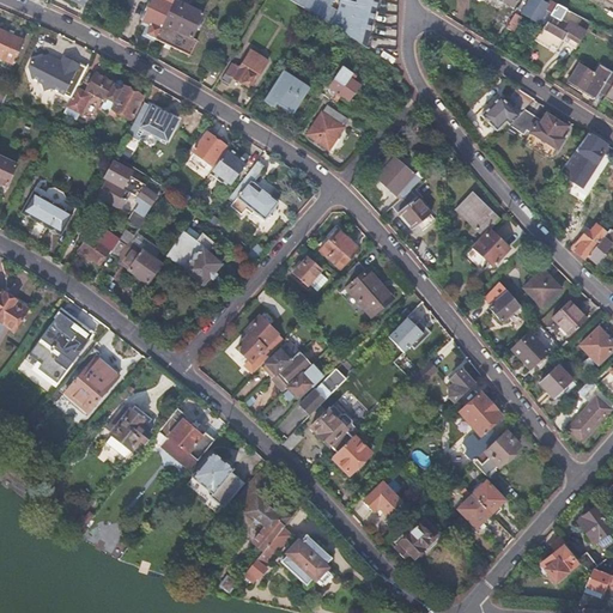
[(204,13),(177,0),(174,0),(163,24),(192,38),(204,13)]
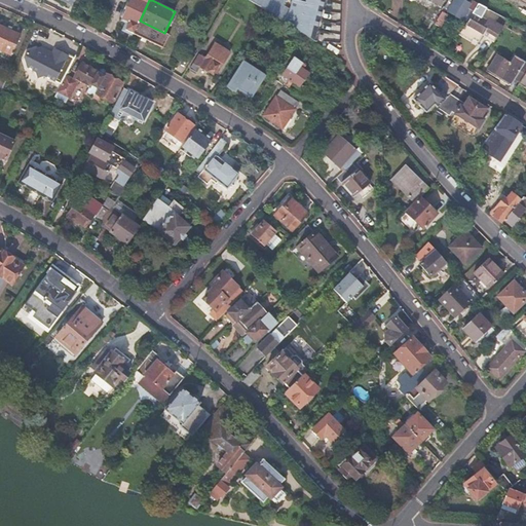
[(306,0),(305,3),(295,0),(292,0),(293,1),(290,0),(249,0),(266,10),(299,31),(313,40),(324,1),(326,1),(326,0),(306,0)]
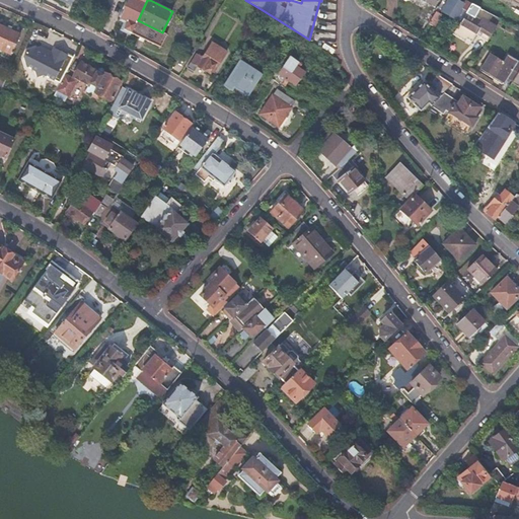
[(466,0),(448,0),(442,11),(455,19),(462,8),(466,11),(472,3),(466,0)]
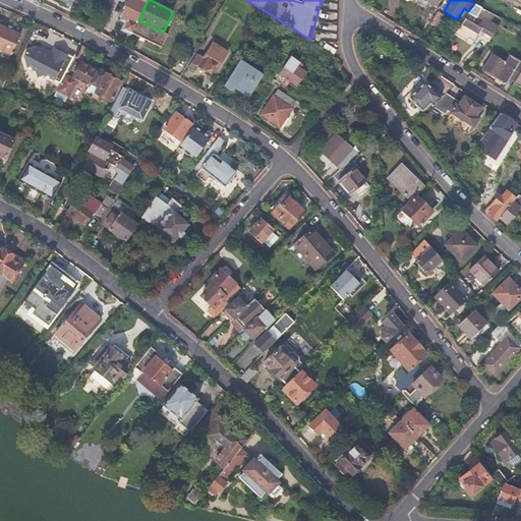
[(474,3),(468,11),(454,35),(465,42),(468,38),(473,42),(480,31),(485,34),(491,24),(483,19),(482,21),(476,18),(482,7),(474,3)]
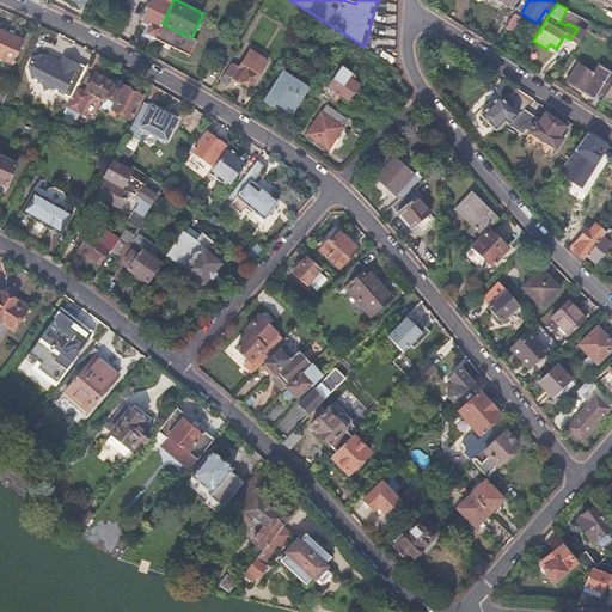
[(520,18),(513,13),(505,28),(512,31),(520,18)]
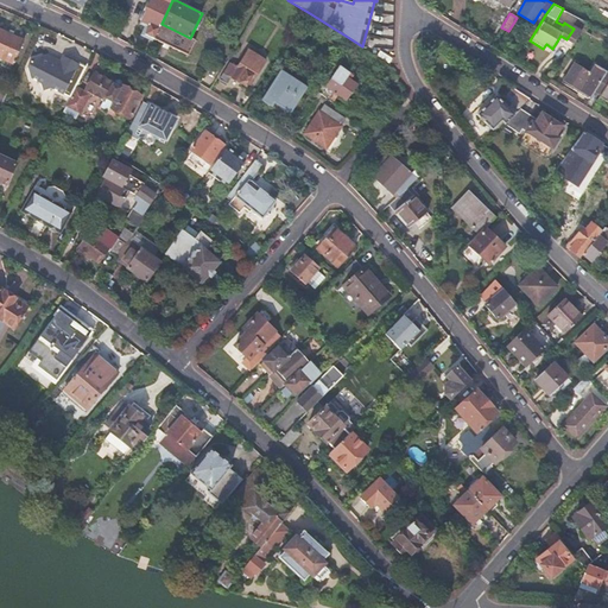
[(574,29),(567,39),(563,44),(570,49),(588,23),(580,18),(574,29)]
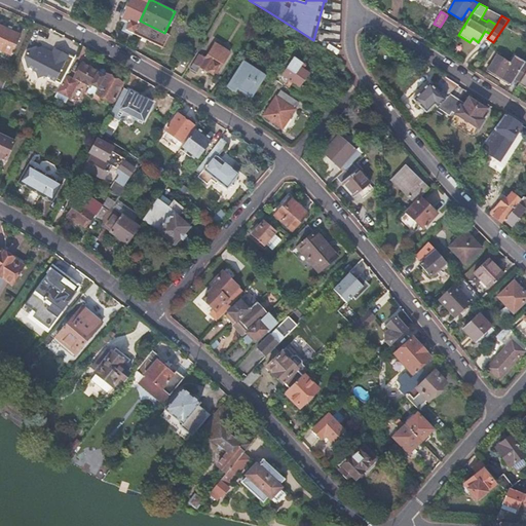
[(0,48),(10,53),(19,34),(0,25),(0,48)]
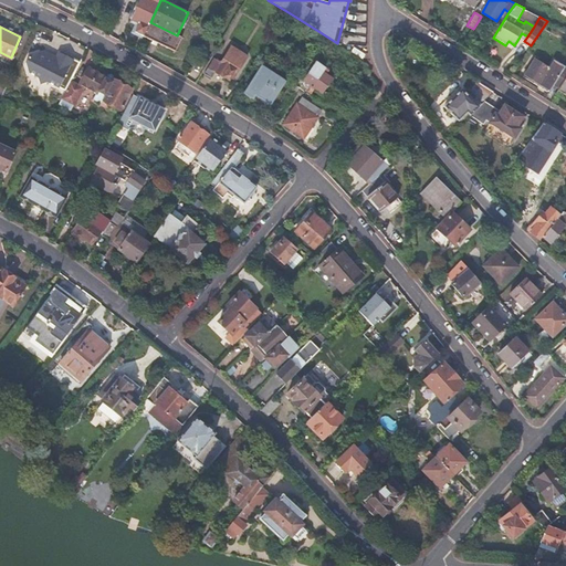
[(215,59),(208,69),(216,73),(223,77),(223,76),(229,79),(232,73),(236,75),(237,72),(238,73),(248,56),(231,46),(221,62),(215,59)]
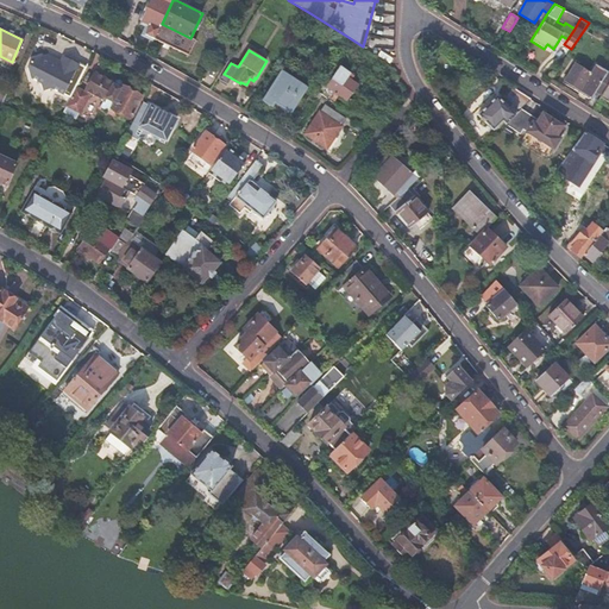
[(316,93),(339,108),(357,83),(346,75),(353,64),(337,52),(322,74),(327,77),(316,93)]
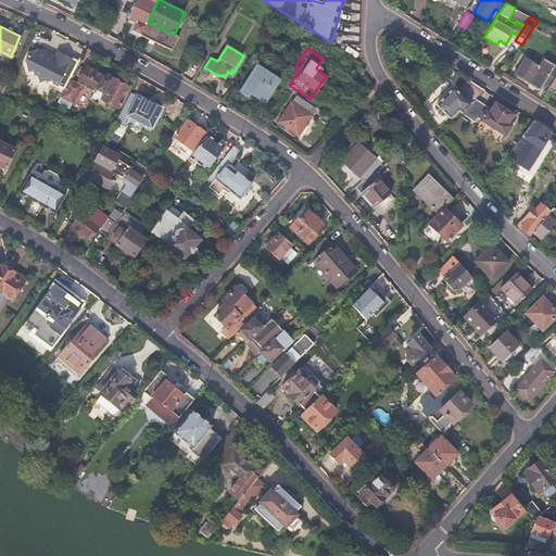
[(54,58),(57,55),(45,49),(42,51),(54,58)]
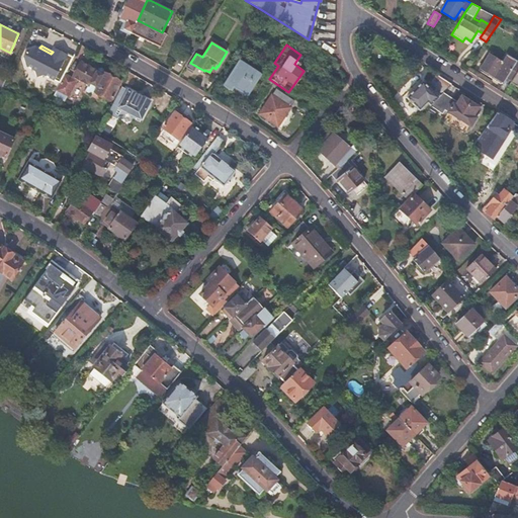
[(55,48),(53,52),(51,54),(39,48),(36,47),(26,50),(23,58),(26,67),(34,71),(36,78),(45,76),(54,81),(68,55),(55,48)]
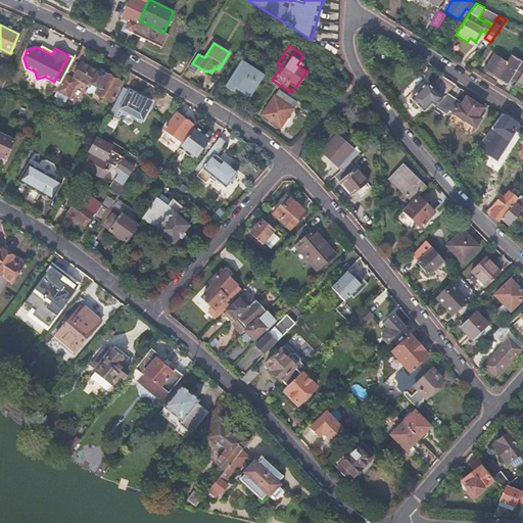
[(511,80),(515,84),(522,70),(522,63),(511,56),(507,62),(494,54),(484,69),(507,85),(511,80)]
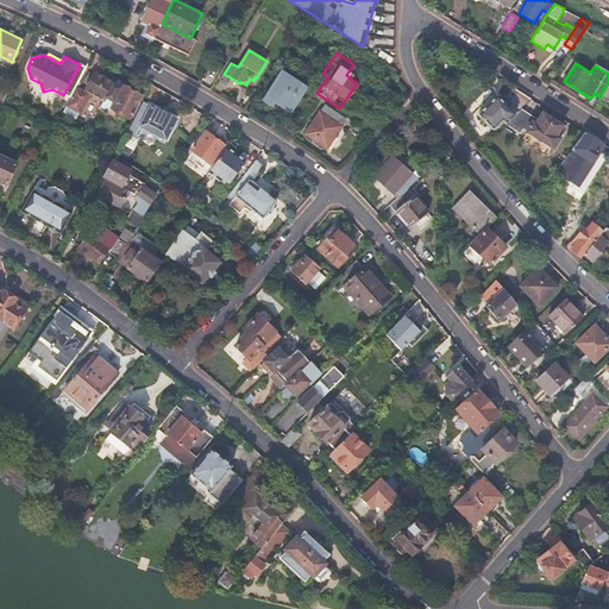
[(289,112),(306,87),(281,70),(262,100),(270,106),(274,102),(289,112)]
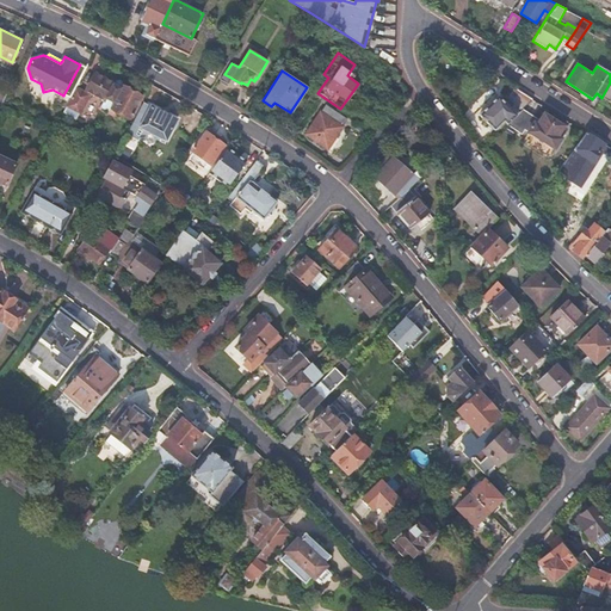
[(97,99),(106,81),(94,74),(85,93),(90,94),(97,99)]
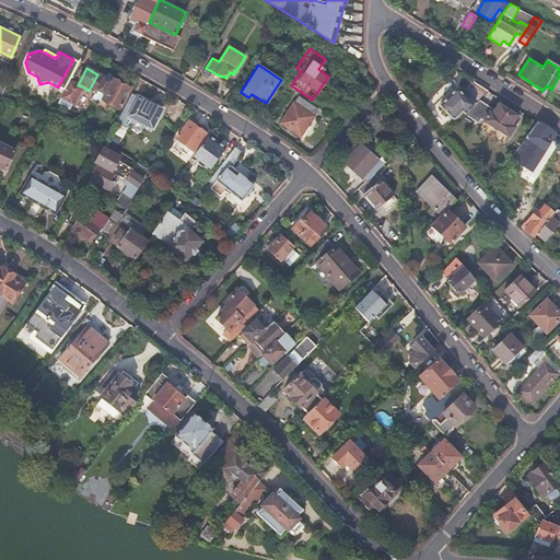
[(213,72),(206,68),(202,73),(210,78),(213,72)]
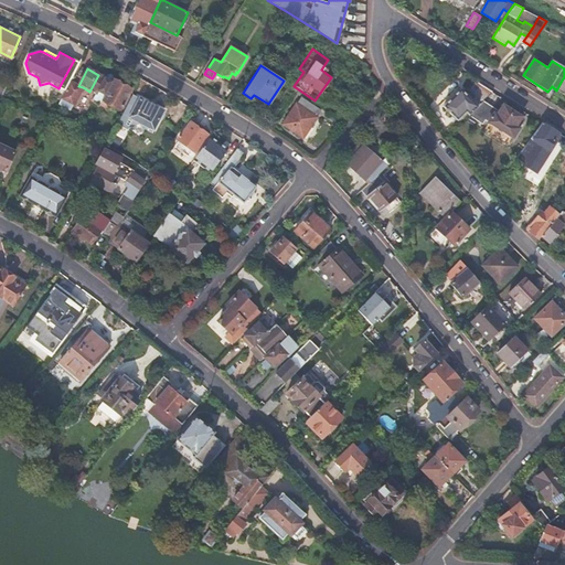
[(106,80),(98,75),(89,92),(97,96),(100,93),(105,95),(110,85),(106,83),(106,80)]
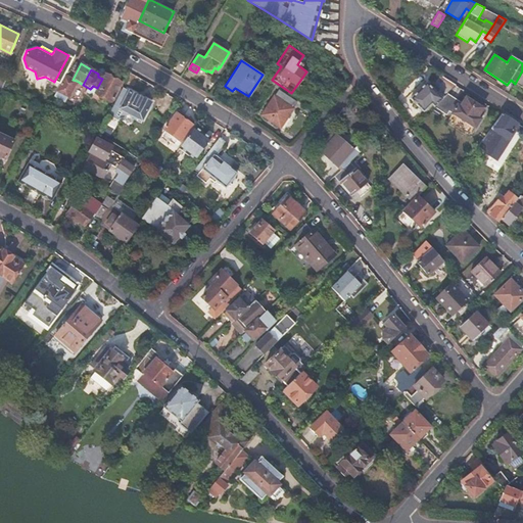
[(105,73),(102,79),(97,88),(94,92),(110,102),(122,82),(105,73)]
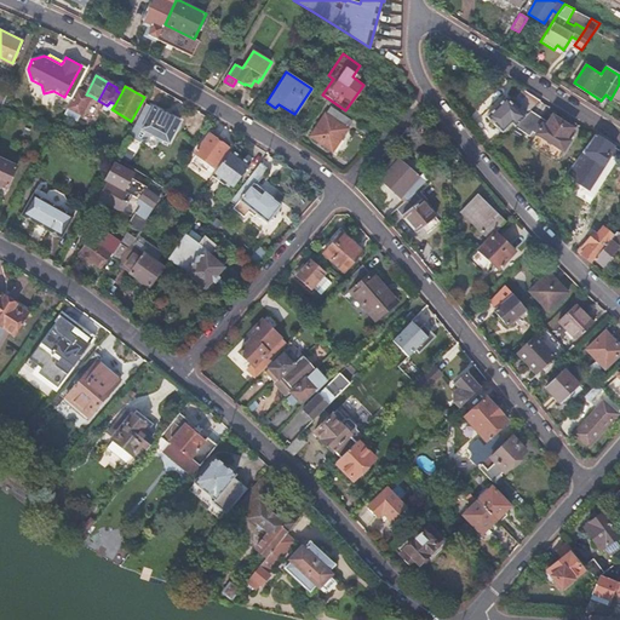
[(76,89),(65,110),(80,118),(91,96),(86,95),(76,89)]
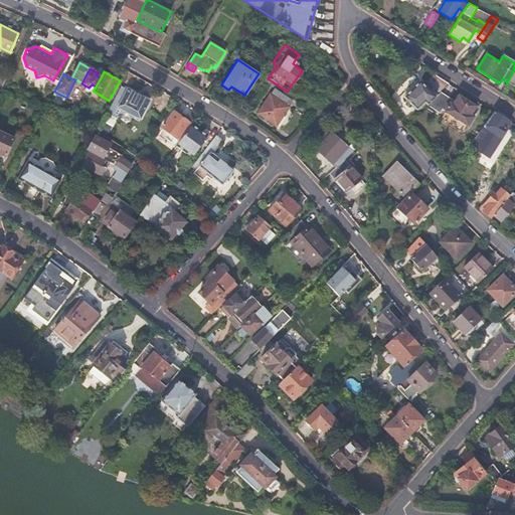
[(448,82),(433,73),(430,80),(433,82),(430,86),(438,93),(439,92),(448,82)]
